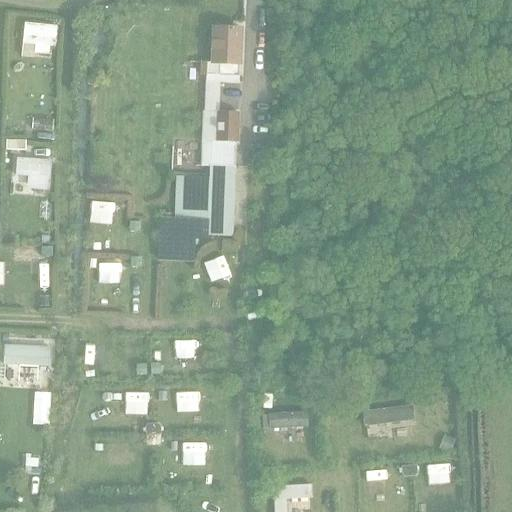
[(54,46),(56,26),(24,23),(21,57),(33,58),(34,53),(48,54),(49,46),(54,46)]
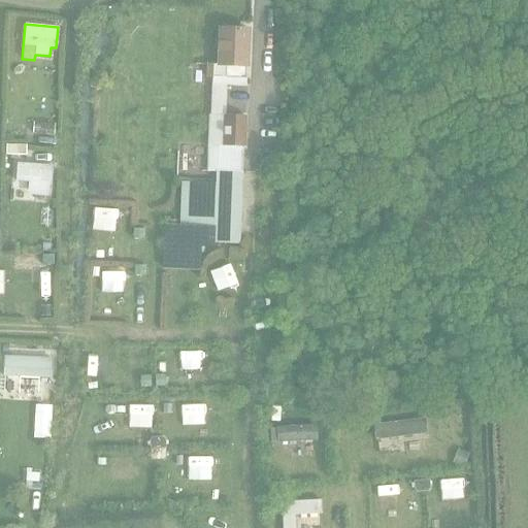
[(248,30),(231,29),(231,27),(224,27),(224,29),(219,29),(218,64),(212,64),(211,78),(209,116),(207,172),(216,172),(216,178),(215,178),(215,184),(182,183),(179,225),(164,224),(162,269),(200,270),(200,248),(213,248),(213,244),(219,244),(219,241),(239,242),(241,171),(242,146),(244,146),(245,117),(226,116),(226,86),(245,86),(246,66),(248,30)]
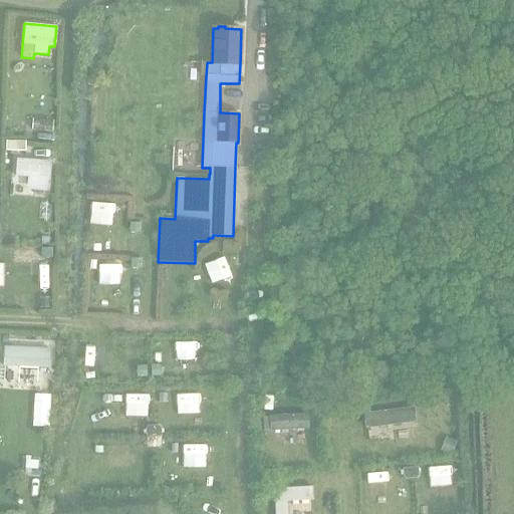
[(25,152),(25,142),(6,141),(5,151),(25,152)]
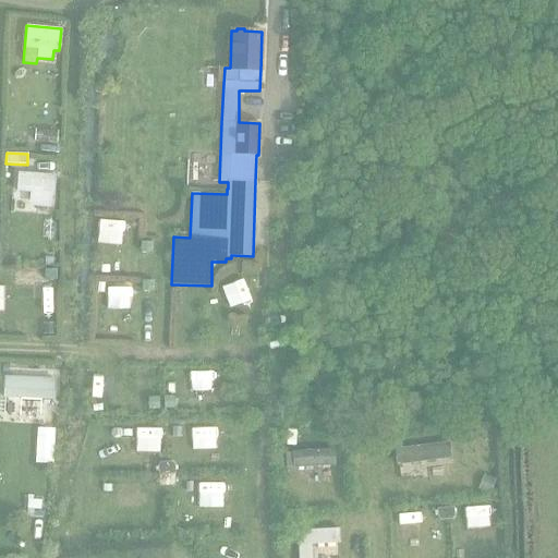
[(53,207),(56,176),(17,172),(16,191),(29,192),(28,206),(53,207)]
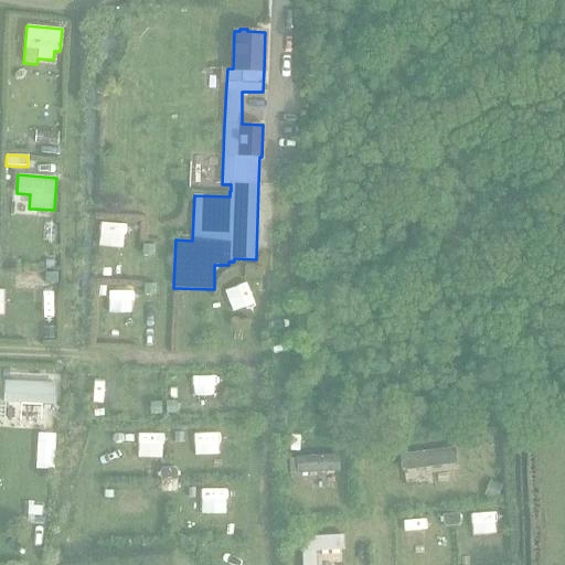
[(11,290),(56,289),(56,274),(33,274),(34,276),(10,277),(11,290)]
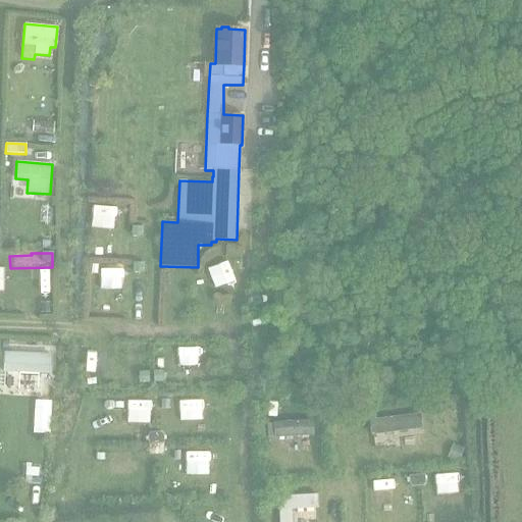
[(3,371),(50,374),(51,354),(4,352),(3,371)]
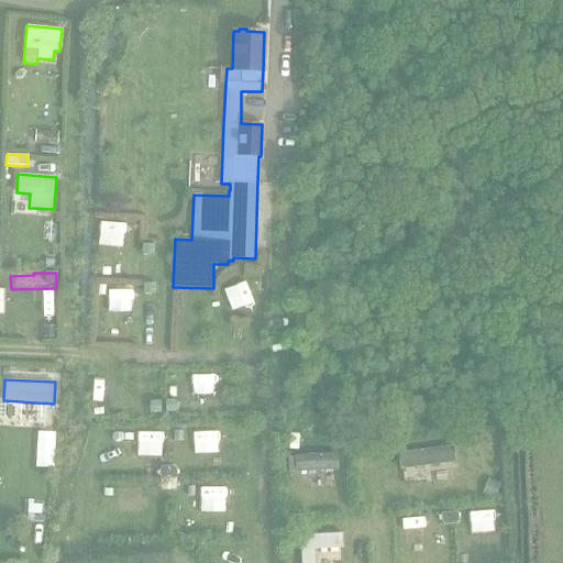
[(400,470),(455,462),(453,445),(398,453),(400,470)]
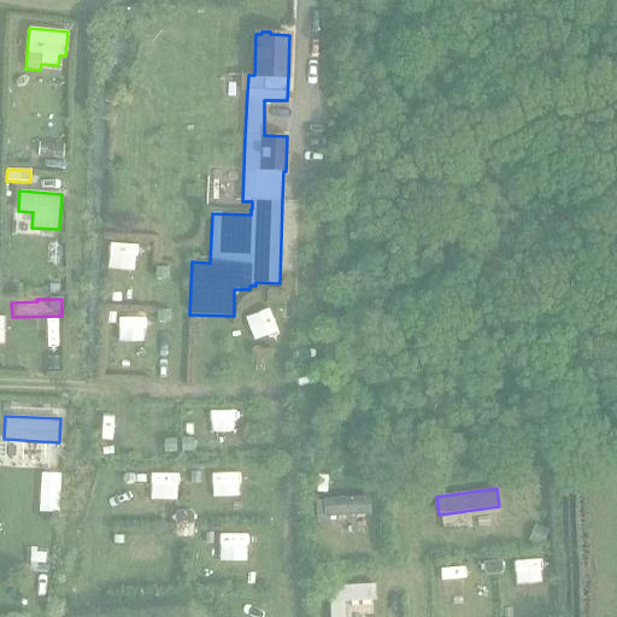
[(316,517),(370,515),(369,497),(323,499),(323,500),(315,500),(316,517)]
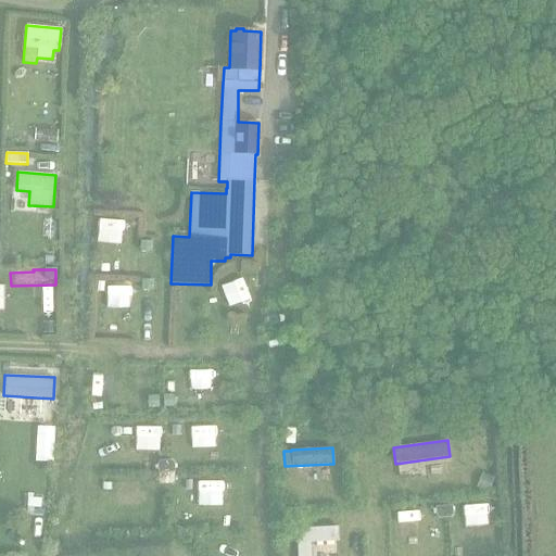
[(338,526),(294,529),(295,543),(297,543),(298,555),(311,555),(310,543),(339,541),(338,526)]
